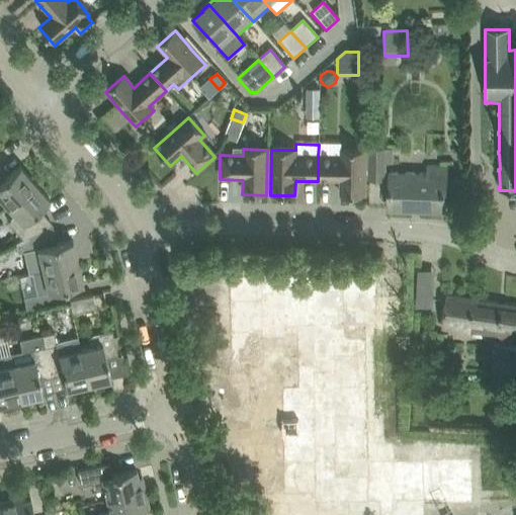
[(318,157),(318,181),(340,181),(340,196),(363,197),(364,152),(340,151),(340,157),(318,157)]
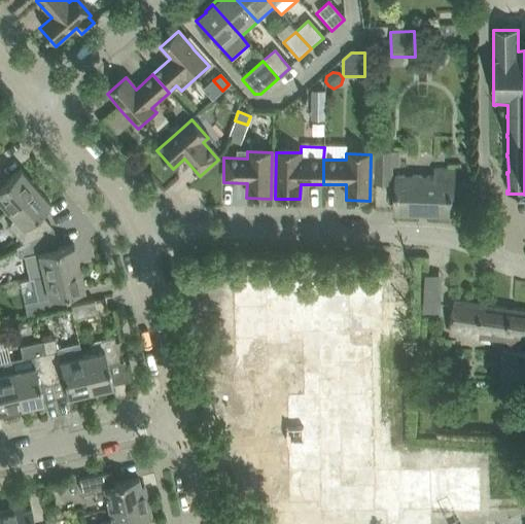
[(376,183),(389,183),(389,166),(396,166),(397,154),(376,153),(376,183)]
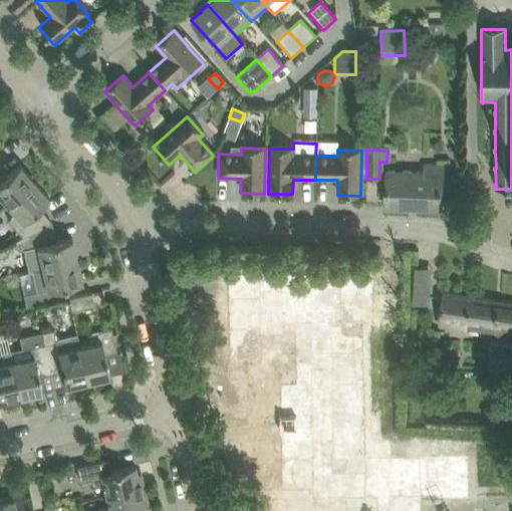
[(0,199),(6,207),(32,184),(17,167),(3,180),(0,176),(0,199)]
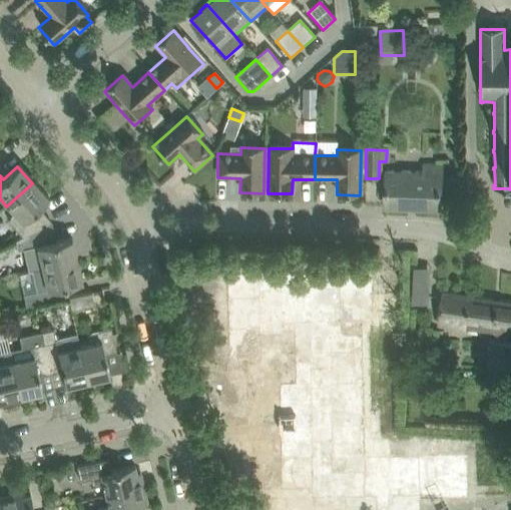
[(385,208),(440,210),(441,167),(423,167),(423,175),(386,173),(385,208)]
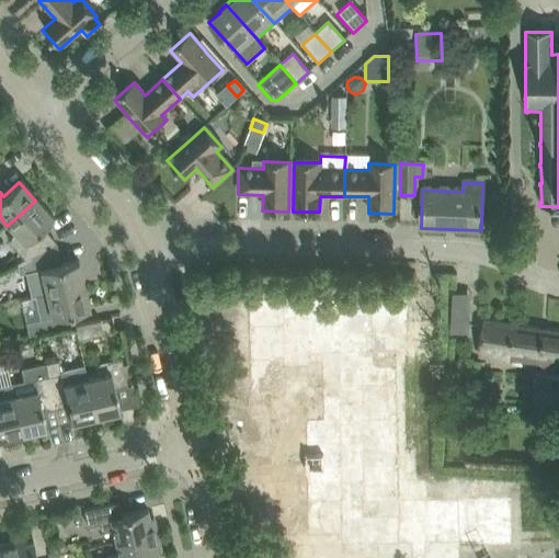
[(7,242),(23,261),(48,248),(35,234),(52,218),(35,201),(7,226),(15,236),(7,242)]
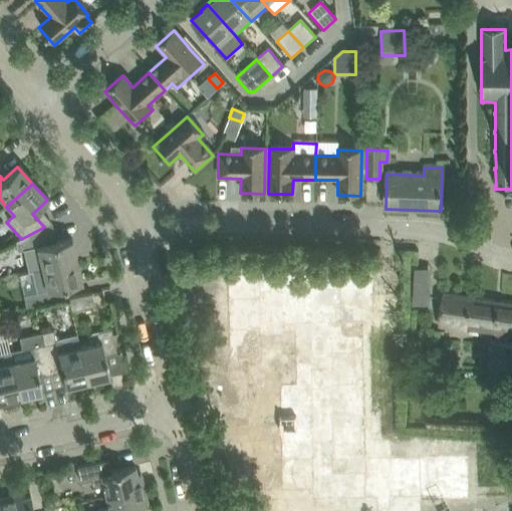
[(21,239),(14,244),(16,254),(22,252),(27,273),(31,272),(41,270),(40,270),(48,268),(75,262),(70,240),(48,245),(44,227),(21,239)]
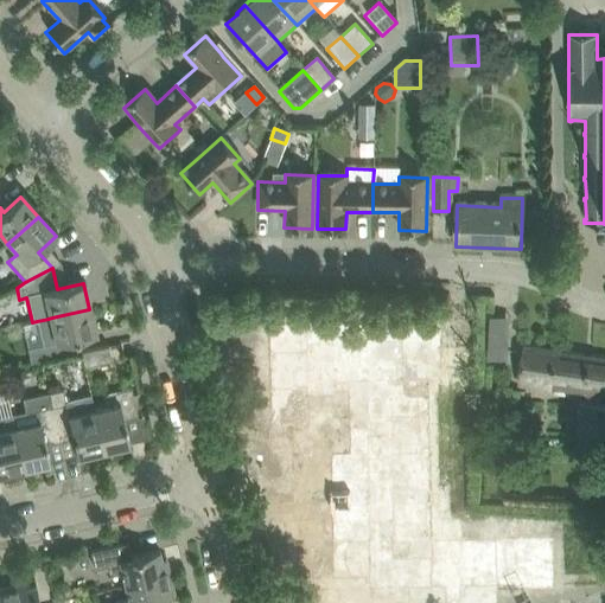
[(43,347),(26,351),(29,364),(45,360),(51,359),(75,353),(71,340),(95,334),(89,309),(57,316),(48,319),(49,319),(37,321),(43,347)]
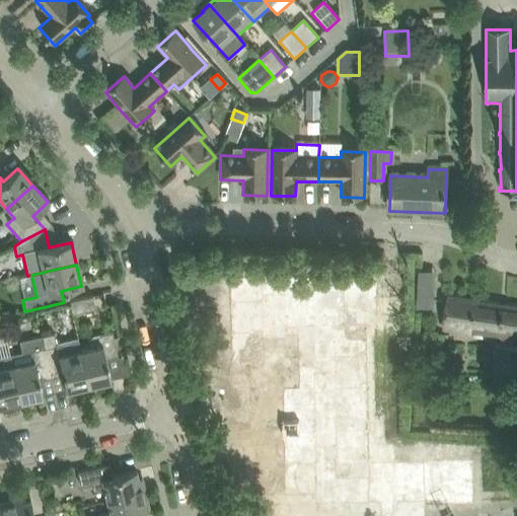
[(416,308),(432,309),(434,274),(419,273),(416,308)]
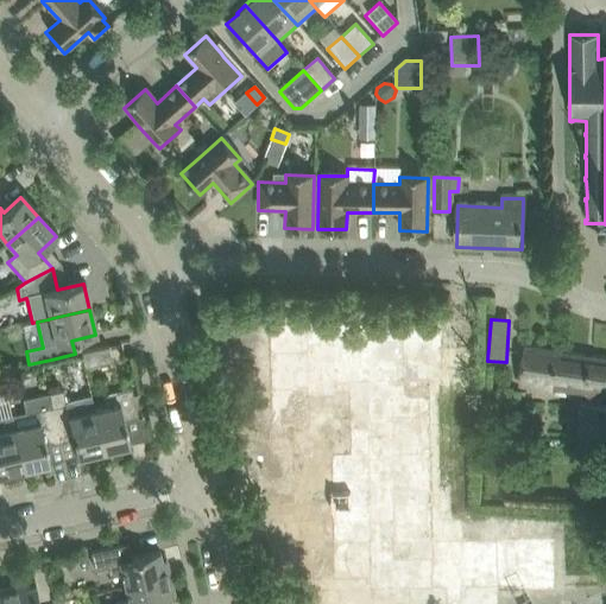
[(446,324),(404,325),(405,369),(447,367),(446,324)]
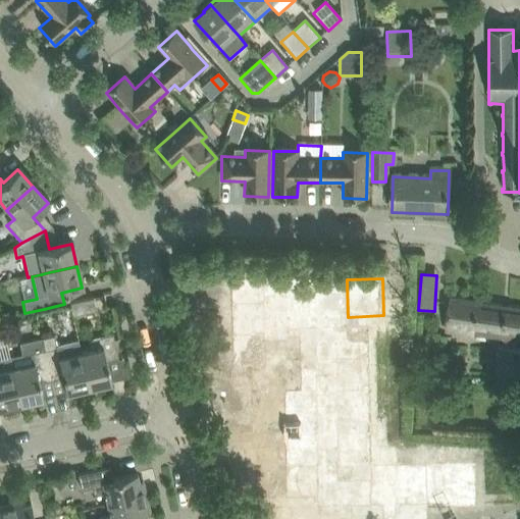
[(67,304),(70,316),(95,311),(92,298),(67,304)]
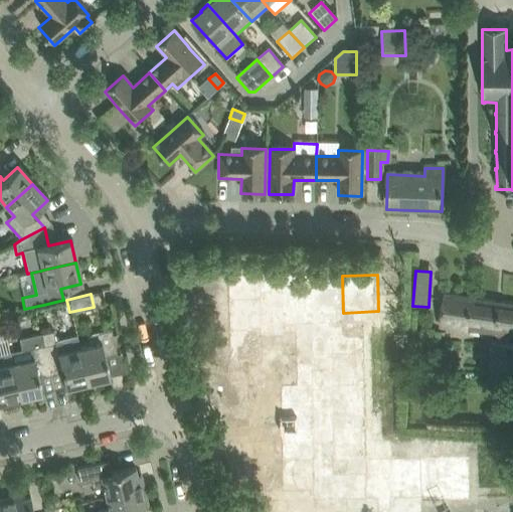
[(489,374),(512,374),(512,345),(507,345),(508,337),(512,338),(512,336),(512,305),(443,296),(439,328),(495,336),(495,344),(490,344),(489,374)]
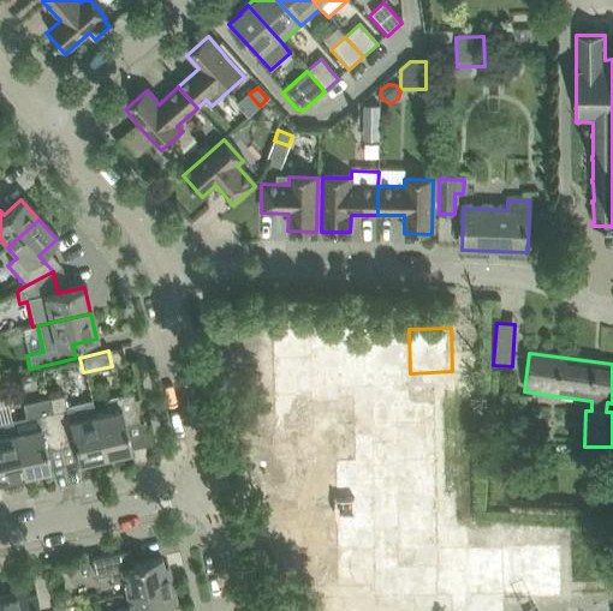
[(108,413),(94,417),(103,457),(129,451),(129,450),(149,445),(144,423),(138,424),(131,395),(105,401),(108,413)]
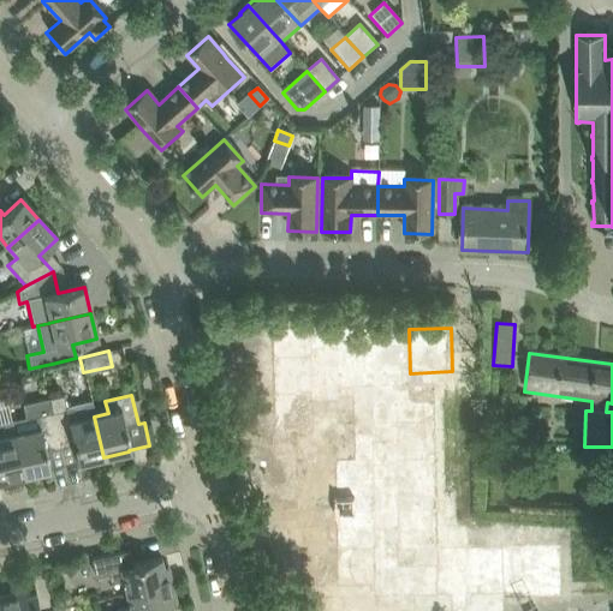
[(63,396),(48,400),(58,444),(71,441),(77,463),(103,457),(94,417),(90,402),(65,408),(63,396)]
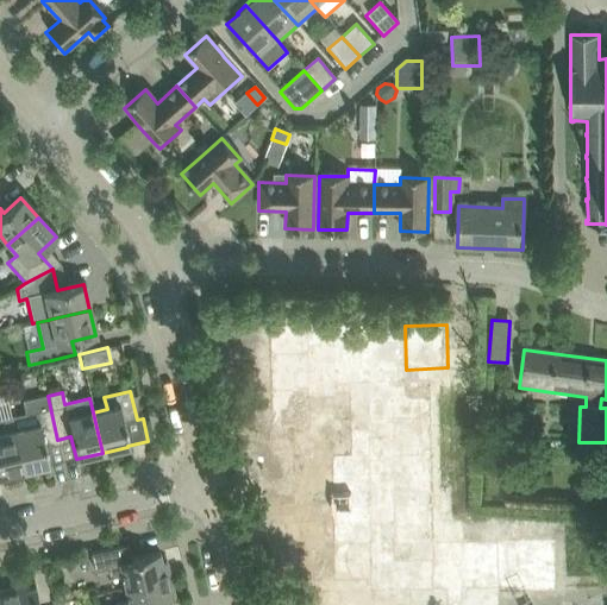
[(22,402),(27,428),(13,432),(23,471),(48,465),(43,442),(57,440),(48,396),(22,402)]
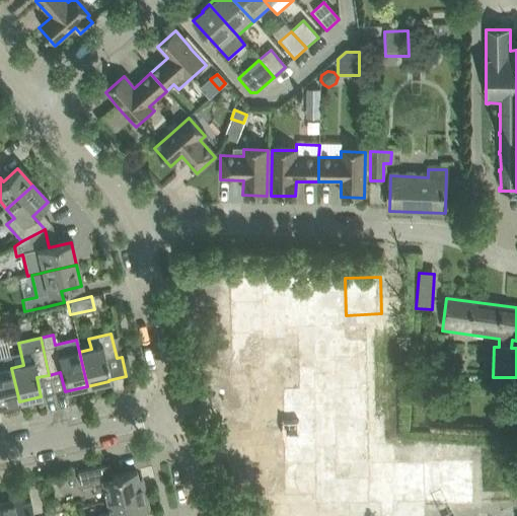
[(364,343),(281,345),(285,515),(368,515),(368,504),(481,511),(484,452),(366,445),(364,343)]
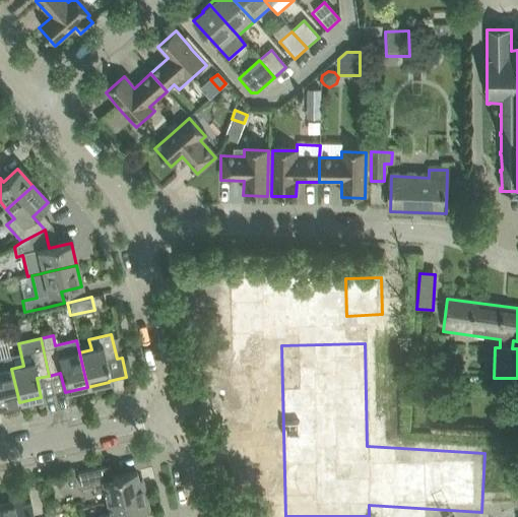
[(0,406),(19,402),(11,369),(9,359),(0,361),(0,406)]
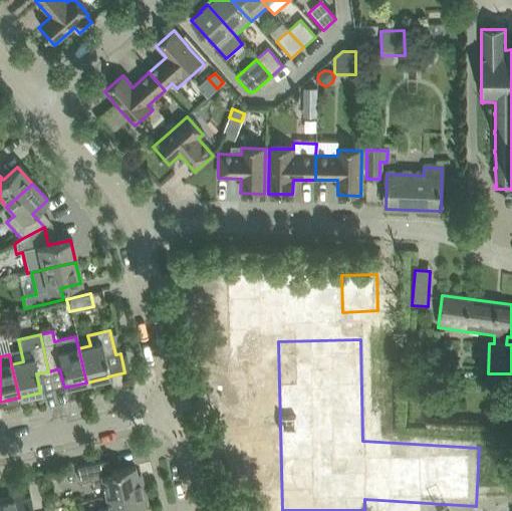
[(102,487),(104,498),(143,489),(140,475),(136,476),(134,468),(104,475),(102,463),(75,469),(78,483),(90,481),(92,489),(102,487)]
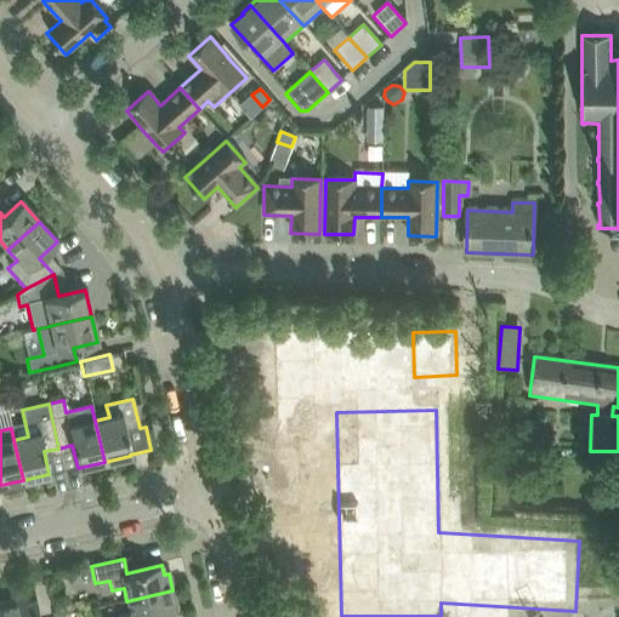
[(172,616),(171,609),(176,607),(172,590),(126,601),(130,615),(124,616),(172,616)]
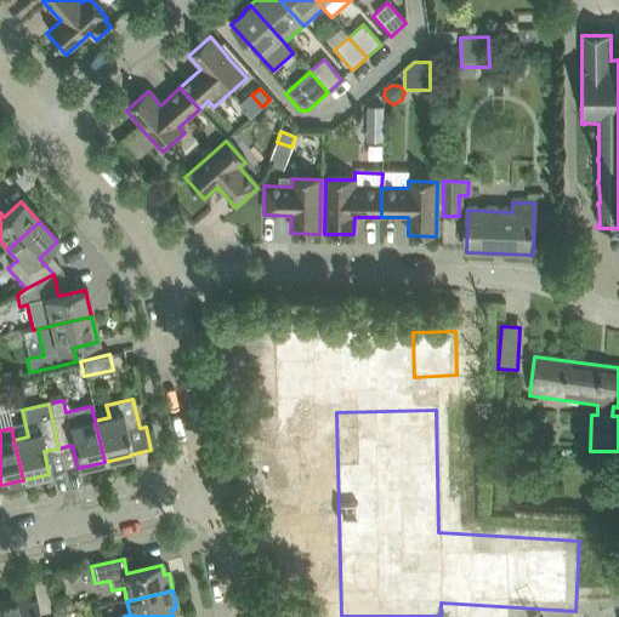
[(24,598),(7,603),(10,616),(38,616),(35,601),(26,604),(24,598)]
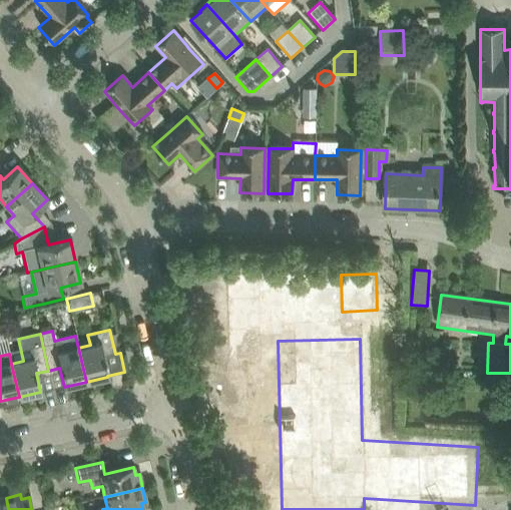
[(8,509),(6,498),(0,499),(0,509),(8,509)]
